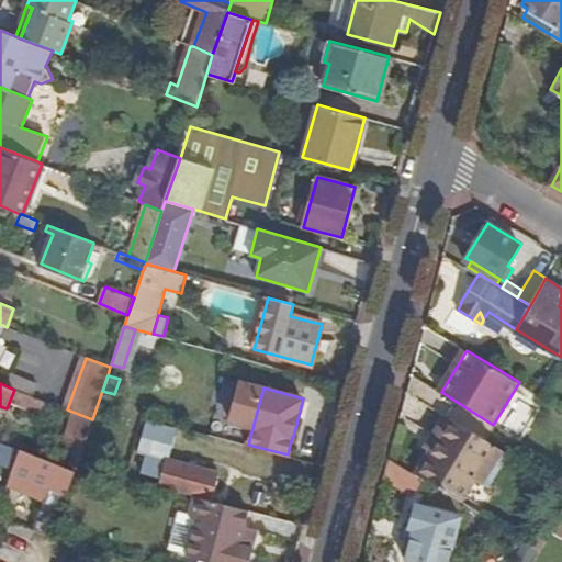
[(41,412),(44,401),(19,391),(18,395),(22,397),(20,404),(41,412)]
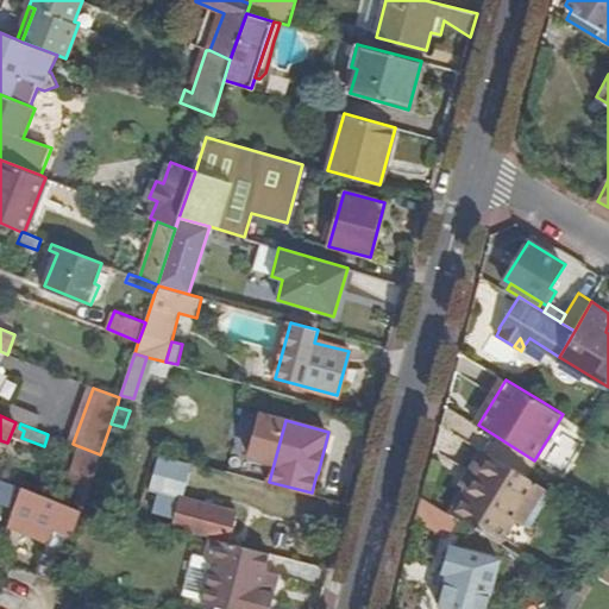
[(453,514),(459,518),(498,542),(514,519),(537,482),(484,451),(471,472),(476,475),(453,514)]
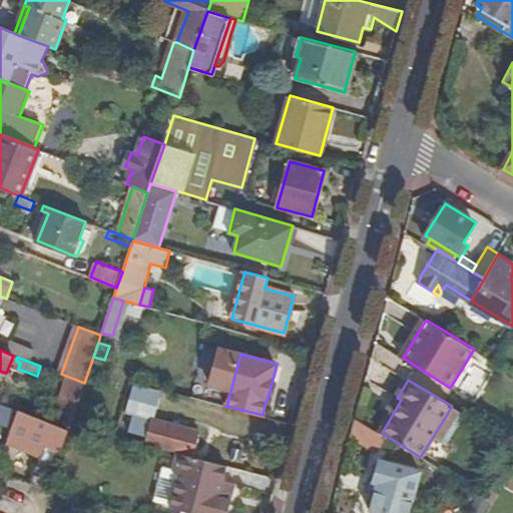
[(177,453),(192,457),(199,431),(151,418),(158,394),(133,387),(126,413),(134,415),(130,434),(146,438),(144,444),(177,453)]
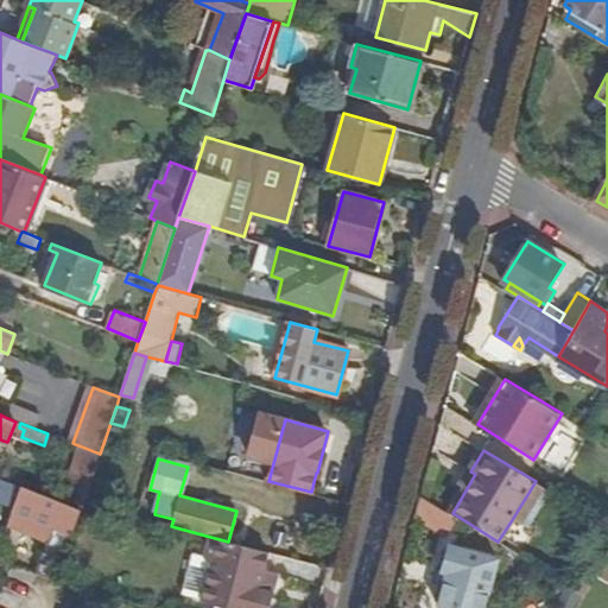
[(86,493),(94,469),(70,461),(62,485),(86,493)]
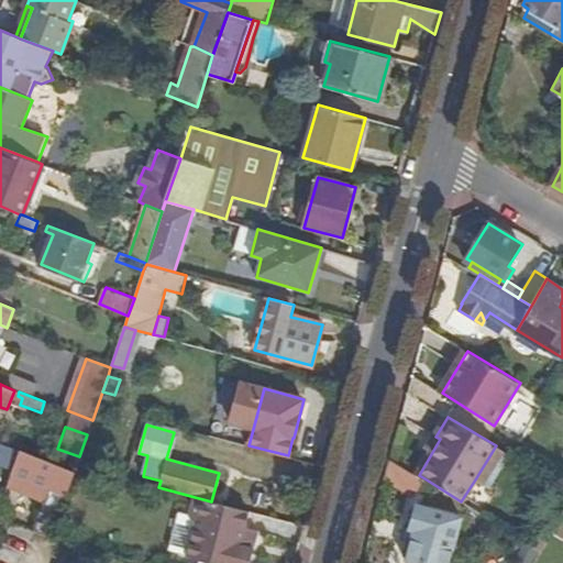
[(489,488),(510,454),(496,445),(475,479),(489,488)]
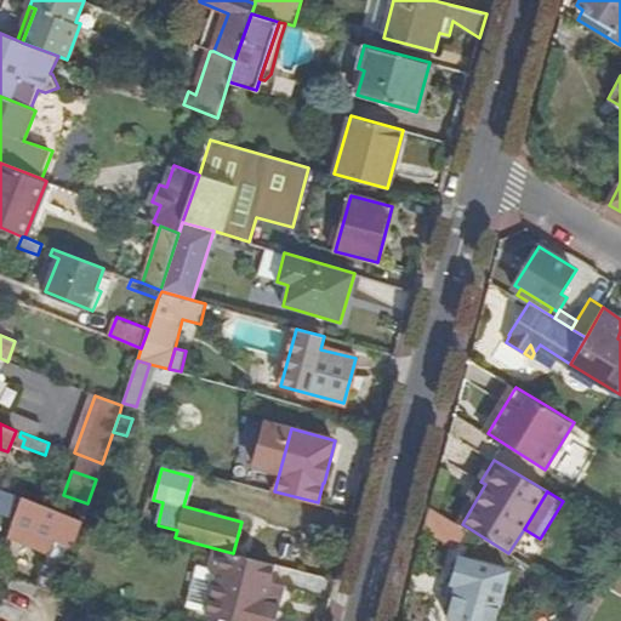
[(57,593),(60,586),(83,520),(22,496),(12,523),(29,529),(26,542),(49,551),(35,585),(57,593)]
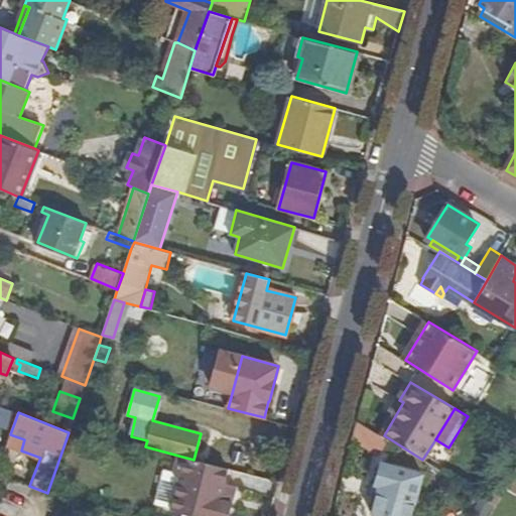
[(359,420),(354,438),(377,454),(382,453),(389,438),(384,435),(359,420)]
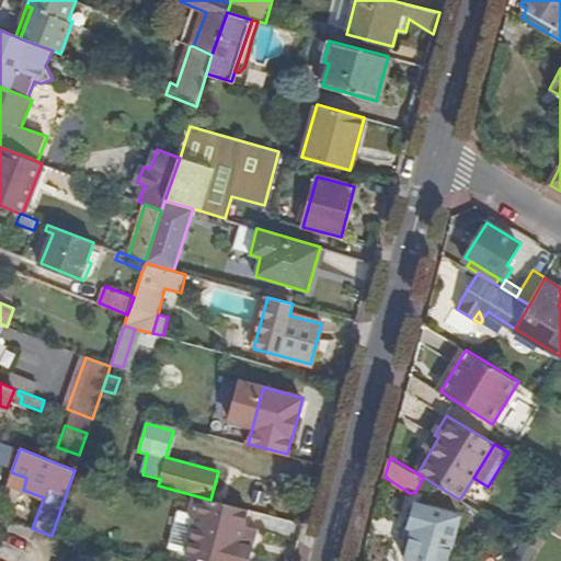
[(11,472),(7,484),(23,490),(26,478),(11,472)]
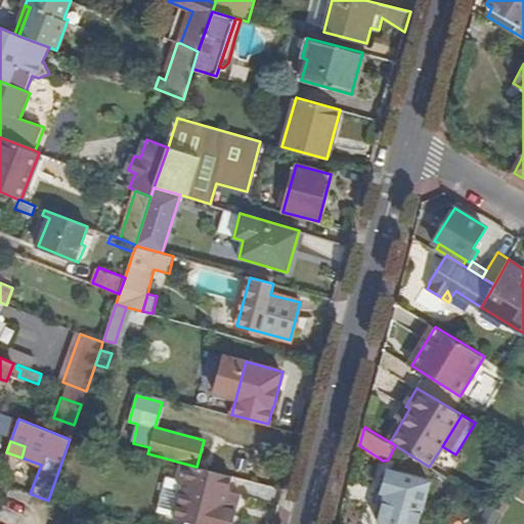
[(228,491),(232,476),(197,467),(181,463),(177,478),(182,488),(175,518),(195,523),(231,523),(235,511),(224,507),(228,491)]
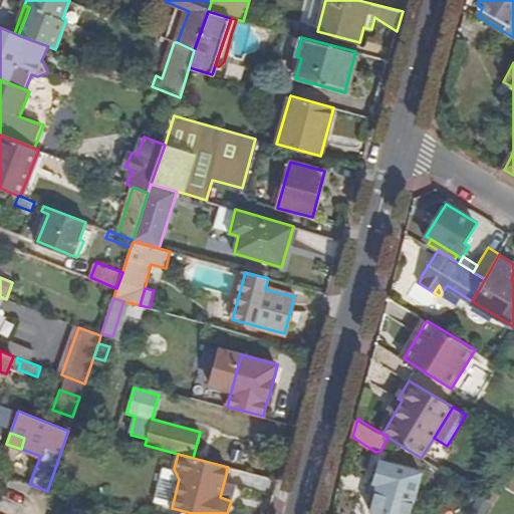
[(377,513),(380,513),(411,513),(423,473),(381,461),(375,484),(379,485),(372,511),(377,513)]
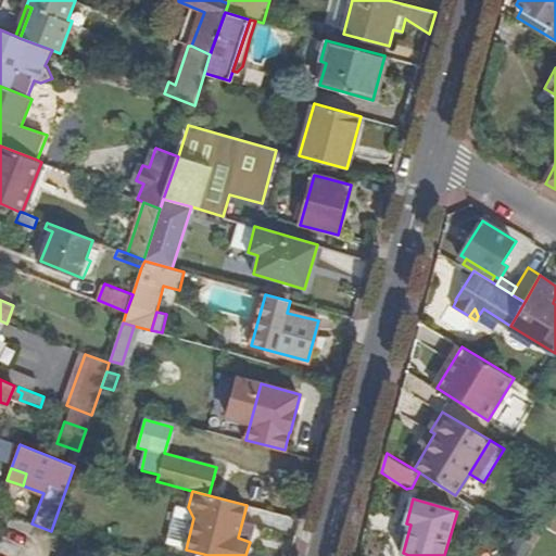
[(555,510),(545,529),(555,534),(555,510)]
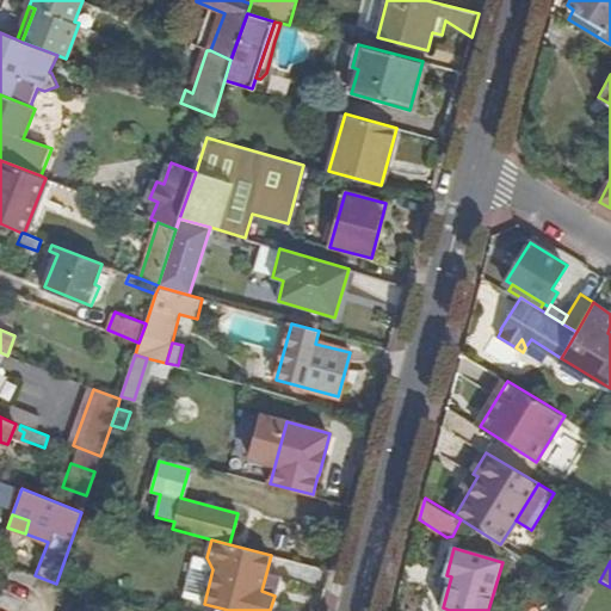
[(279,576),(266,573),(261,591),(275,596),(279,576)]
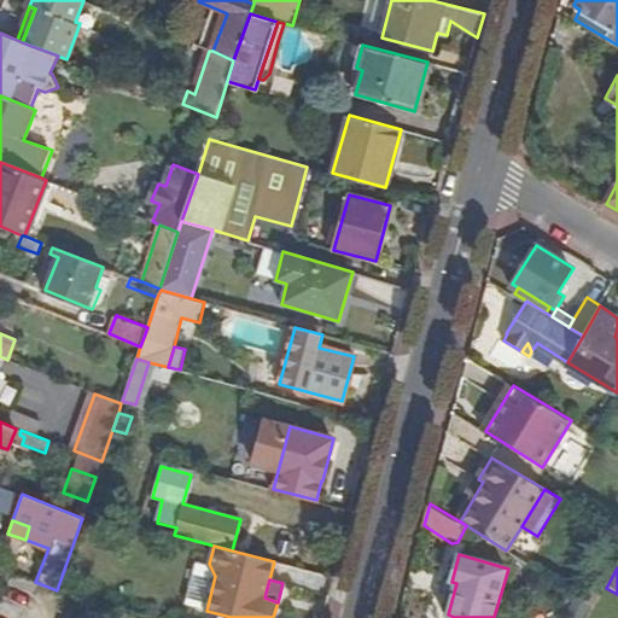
[(578,595),(595,605),(605,589),(594,582),(592,588),(586,584),(578,595)]
